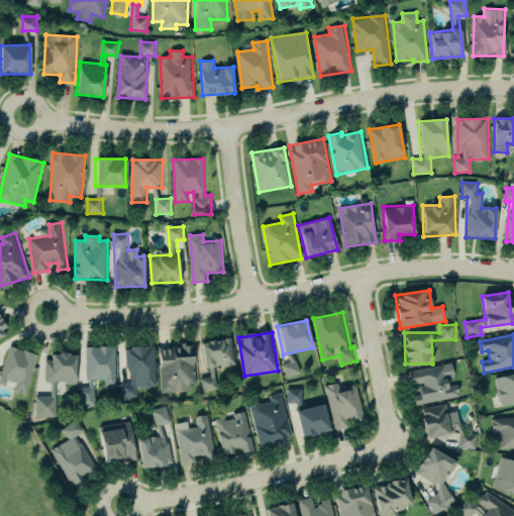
[(201,342),(206,378),(202,378),(203,392),(217,390),(214,370),(237,367),(233,337),(201,342)]
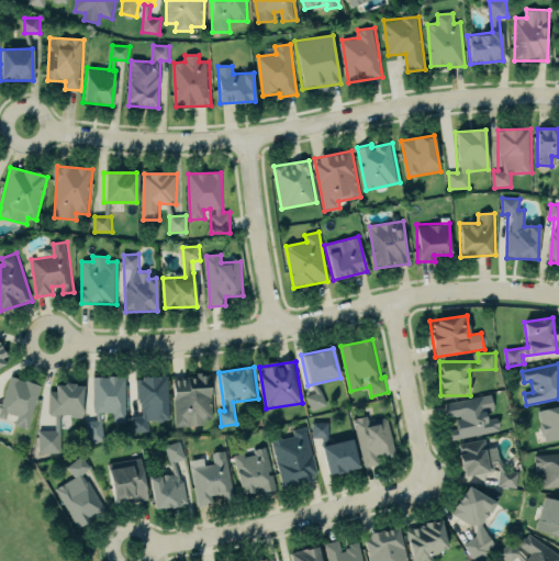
[(175,426),(215,423),(211,373),(136,380),(140,417),(133,418),(134,433),(151,432),(151,423),(175,421),(175,426)]
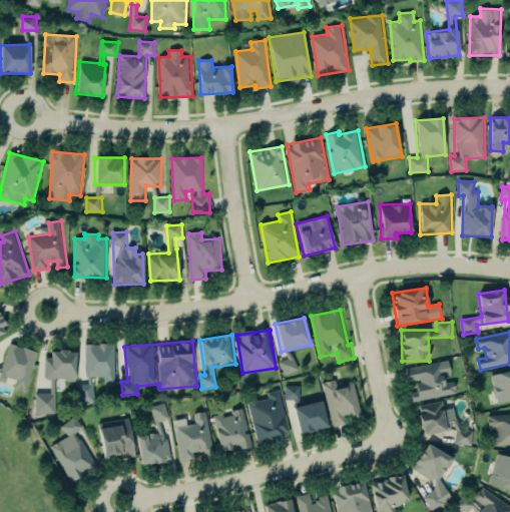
[(116,343),(86,344),(86,391),(95,391),(95,381),(102,381),(102,386),(116,386),(116,343)]
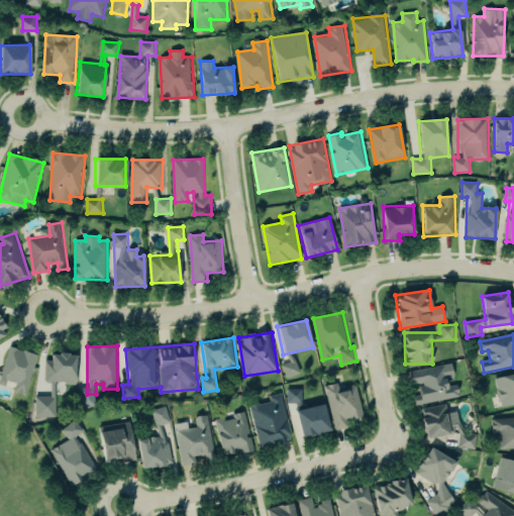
[(39,354),(9,346),(0,380),(0,384),(11,388),(11,391),(27,395),(39,354)]
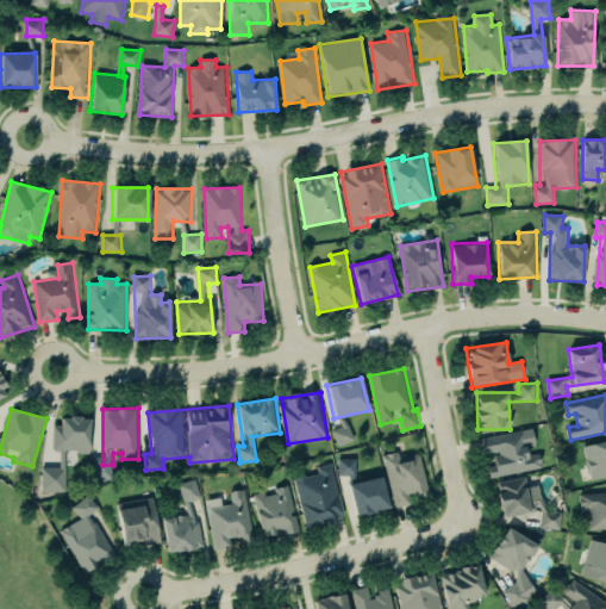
[(41,492),(66,492),(67,452),(89,453),(91,418),(55,417),(54,451),(60,452),(58,466),(42,465),(41,492)]
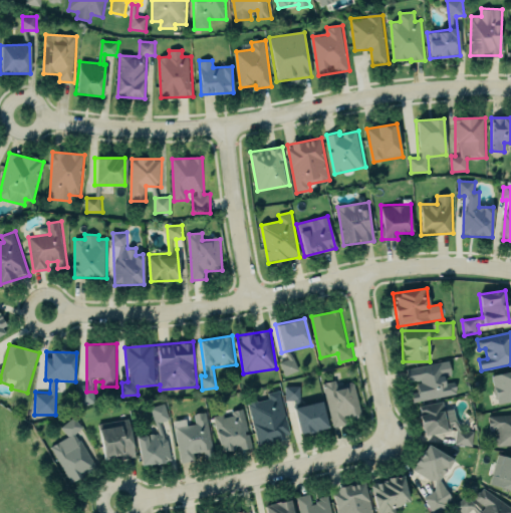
[(281,362),(285,375),(300,371),(296,358),(281,362)]
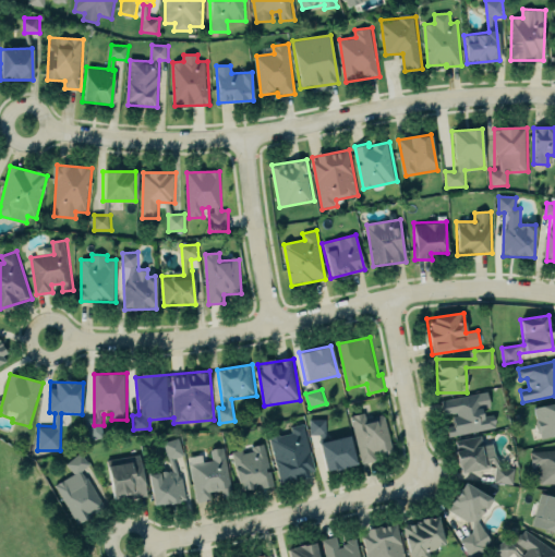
[(495,430),(491,394),(442,400),(447,436),(495,430)]
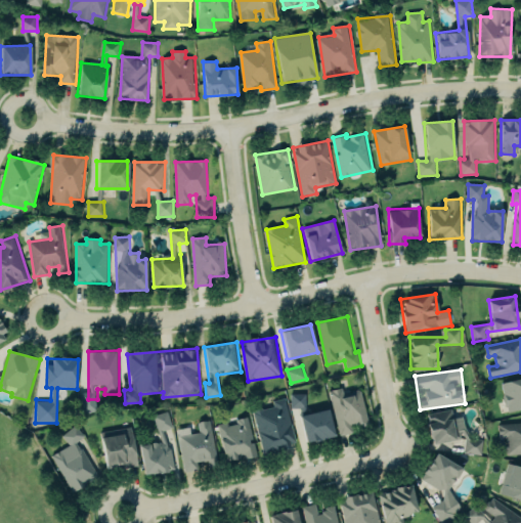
[(520,378),(501,384),(509,412),(520,408),(520,378)]
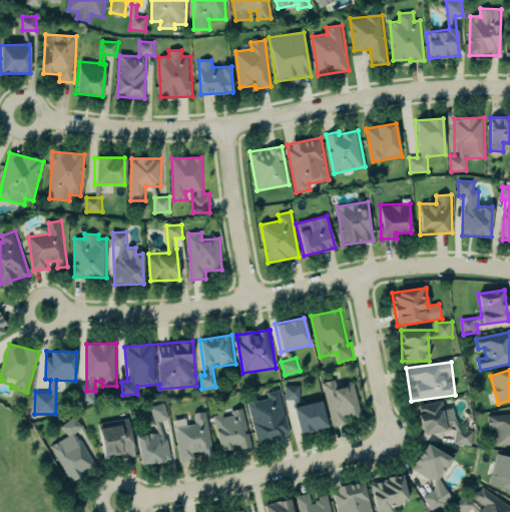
[(362,413),(355,382),(339,385),(337,380),(324,382),(333,427),(347,424),(345,417),(362,413)]
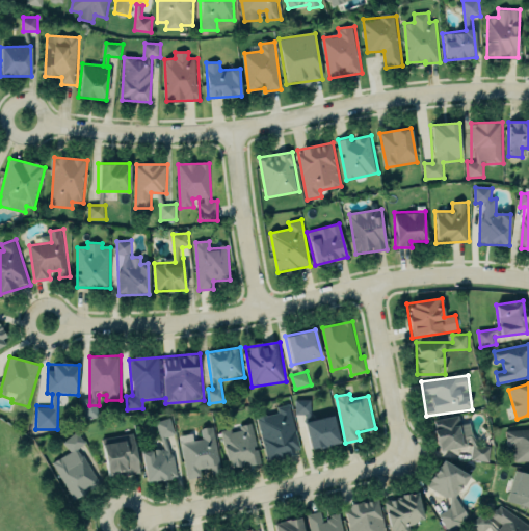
[(311,400),(295,400),(296,415),(312,414),(311,400)]
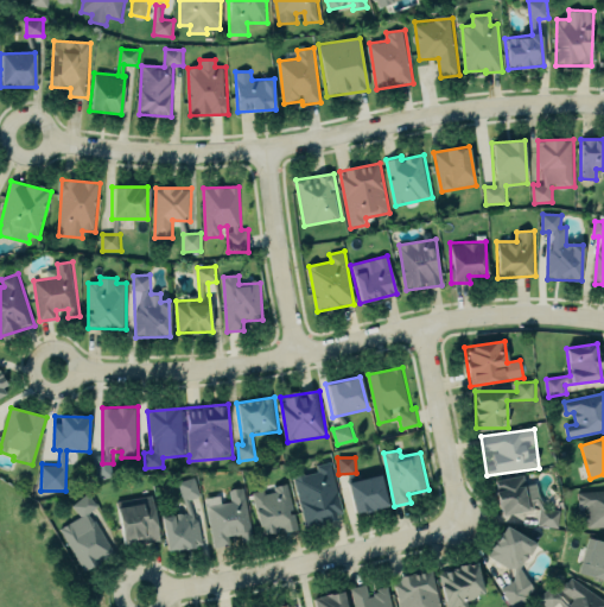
[(345,516),(331,462),(316,466),(317,472),(293,478),(306,526),(345,516)]
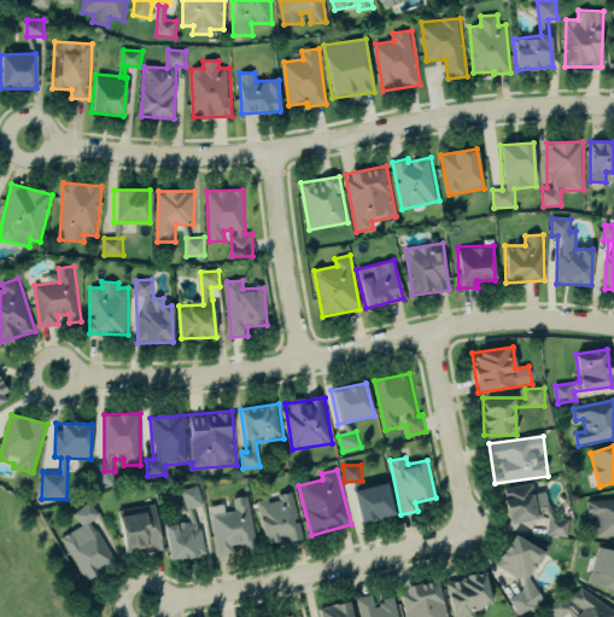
[(508,524),(551,516),(547,492),(534,493),(533,483),(504,489),(507,500),(503,500),(508,524)]
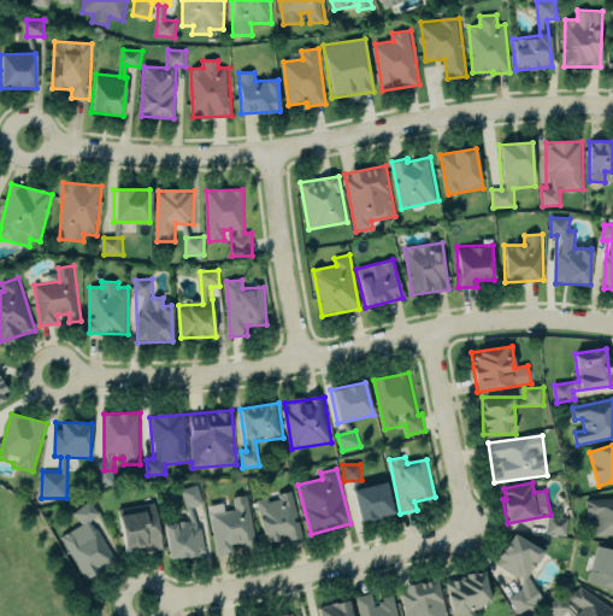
[(351,490),(357,522),(393,515),(387,484),(351,490)]
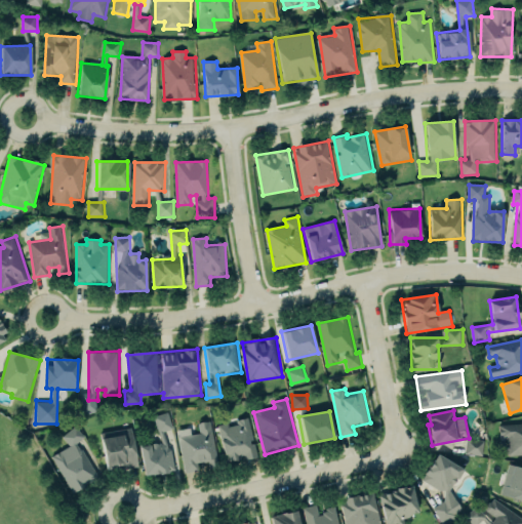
[(144,477),(176,472),(173,447),(166,448),(163,432),(174,430),(171,413),(154,415),(158,444),(139,446),(144,477)]
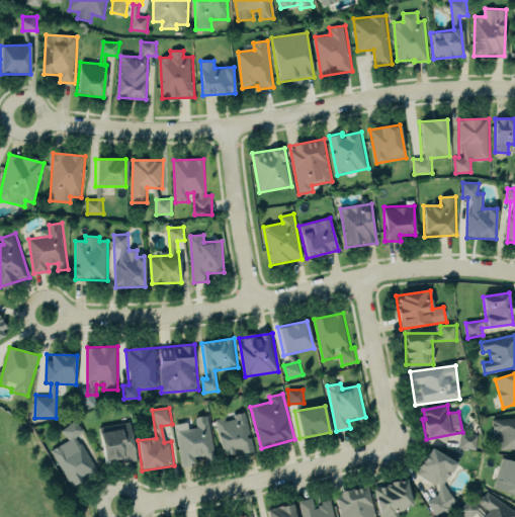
[(255,449),(246,411),(234,414),(235,417),(215,421),(223,456),(255,449)]
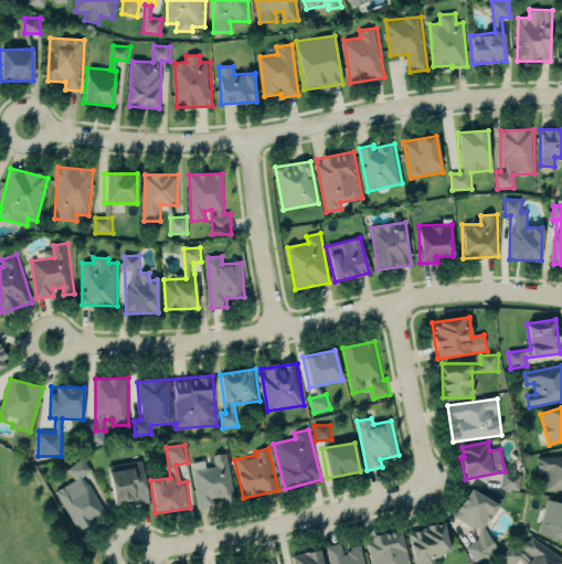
[(193,463),(200,510),(214,508),(213,500),(235,498),(230,453),(214,455),(215,467),(208,468),(207,460),(193,463)]
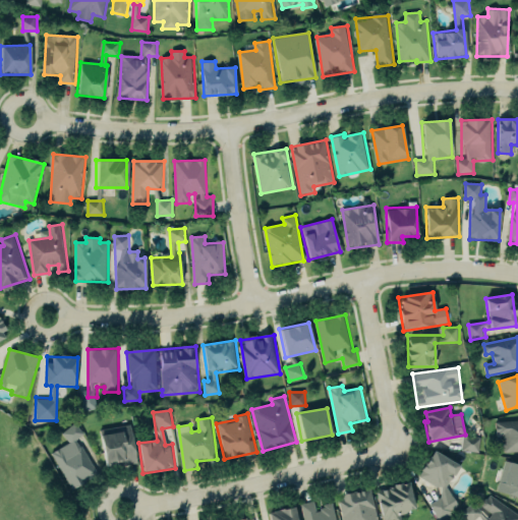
[(517,420),(498,421),(499,453),(517,452),(517,420)]
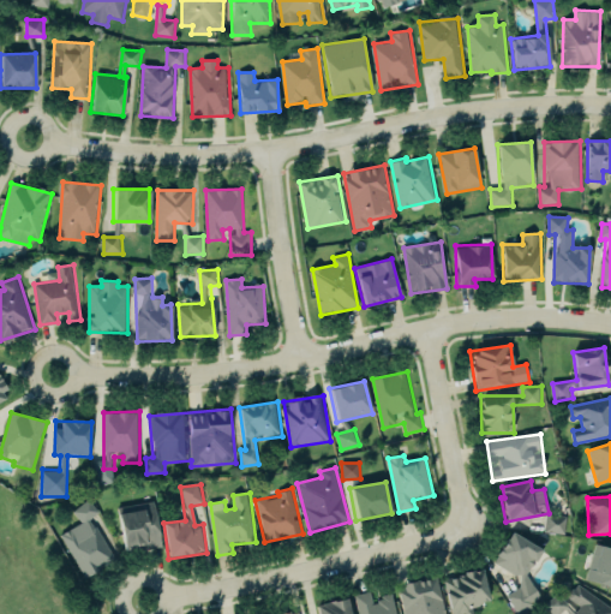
[(84,577),(117,561),(96,517),(101,514),(94,500),(76,508),(83,524),(64,534),(84,577)]
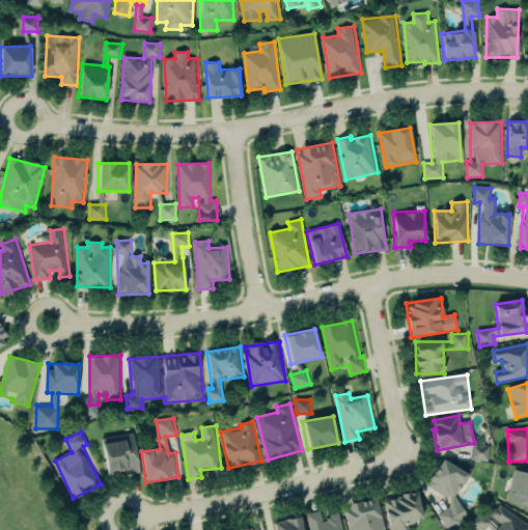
[(107,437),(108,444),(101,445),(106,479),(140,474),(134,434),(107,437)]
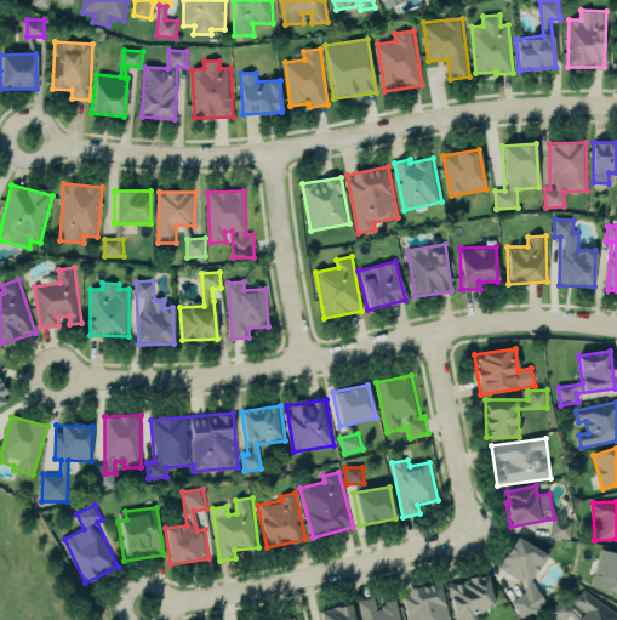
[(573,539),(573,522),(553,521),(552,538),(573,539)]
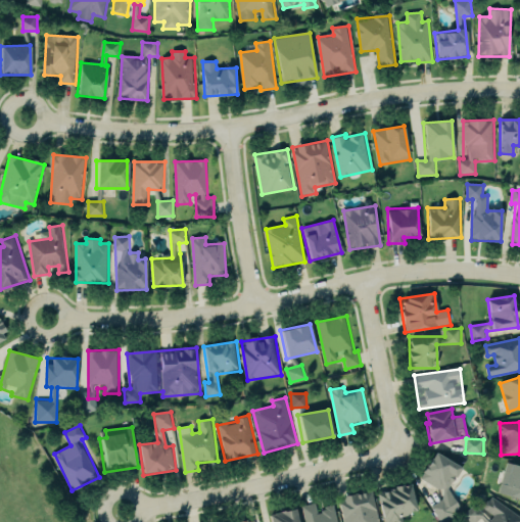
[(450,492),(462,466),(432,453),(420,479),(440,488),(435,499),(437,500),(431,513),(452,521),(462,499),(450,492)]
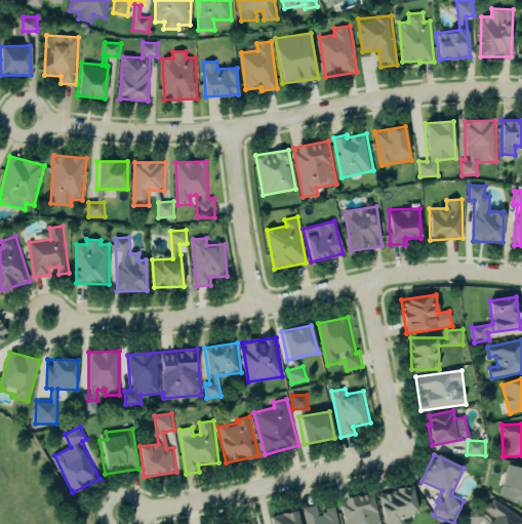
[(521,468),(509,465),(502,495),(521,500),(521,468)]
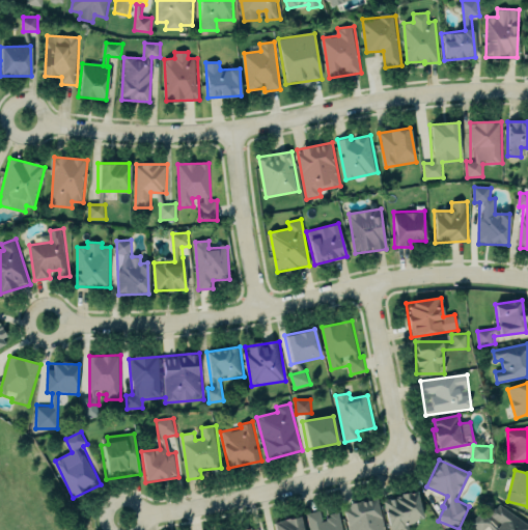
[(399,529),(414,527),(412,521),(423,518),(418,492),(383,499),(388,529),(399,529)]
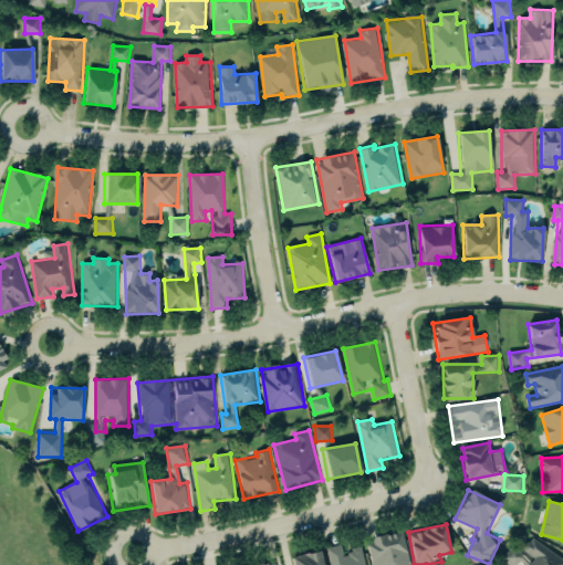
[(373,564),(412,564),(404,530),(367,539),(373,564)]
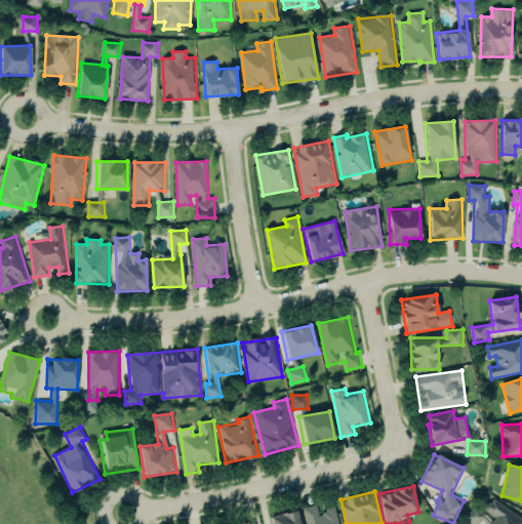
[(521,517),(493,497),(482,514),(475,509),(469,519),(475,523),(521,523),(521,517)]
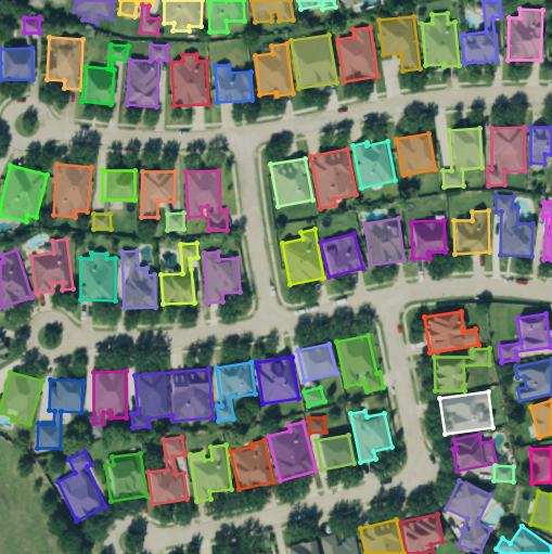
[(325,553),(360,553),(357,537),(337,540),(335,533),(322,537),(325,553)]
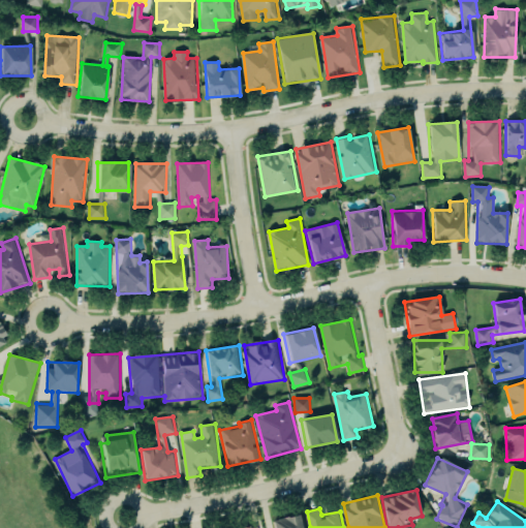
[(303,527),(301,515),(270,519),(271,527),(303,527)]
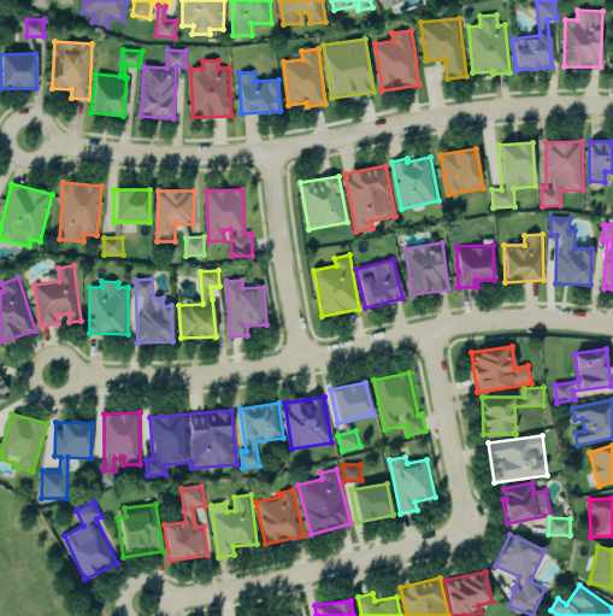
All buildings are outlined.
